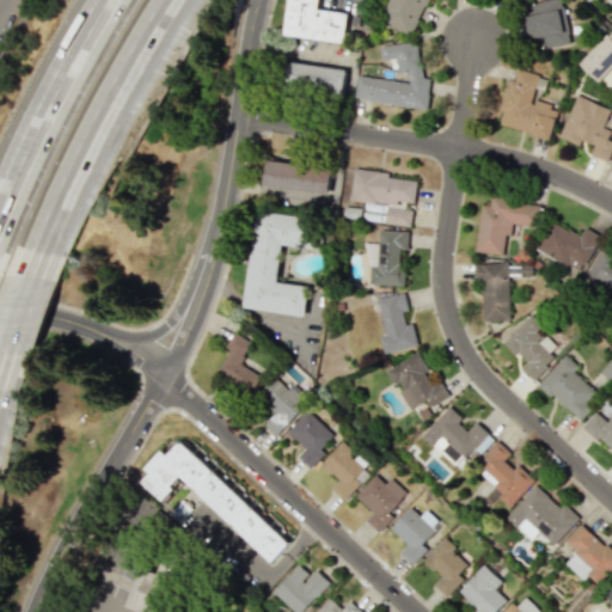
[(287,0),(283,36),(344,42),(347,12),(318,10),(318,0),(287,0)]
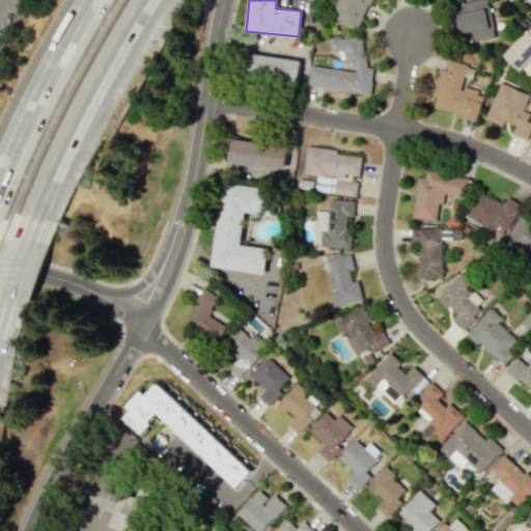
[(336,0),(328,18),(357,31),(370,0),(336,0)]
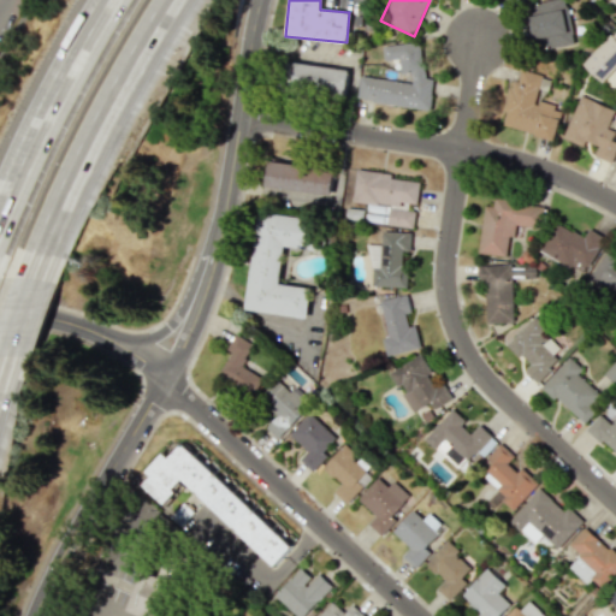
[(566,0),(550,0),(526,5),(535,52),(575,43),(566,0)]
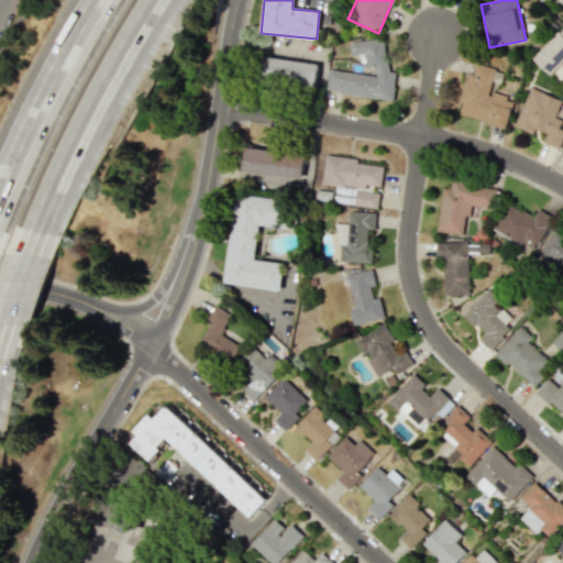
[(532,58),(549,75),(562,59),(562,26),(532,58)]
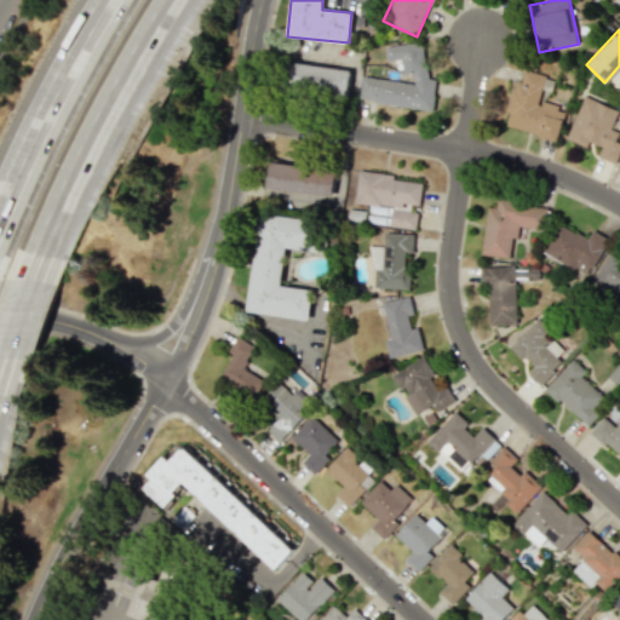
[(361,76),(359,99),(432,110),(436,80),(423,78),(426,47),(386,41),(384,58),(402,62),(401,73),(415,75),(414,84),(361,76)]
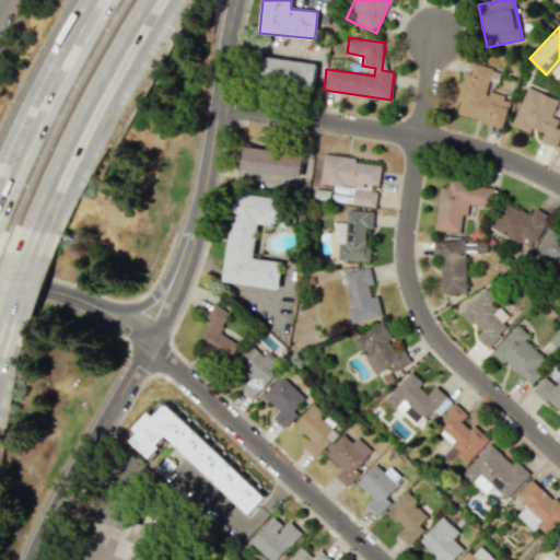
[(314,86),(316,63),(260,57),(258,80),(314,86)]
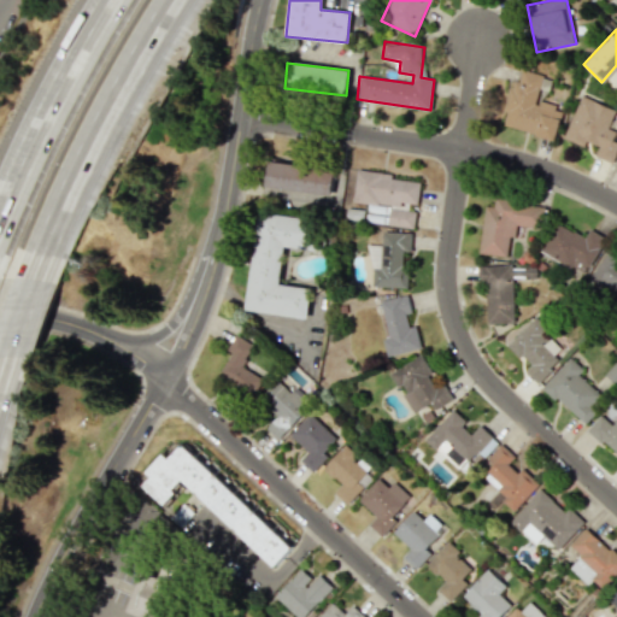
[(556,140),(564,109),(538,101),(544,75),(517,69),(505,112),(507,112),(503,127),(556,140)]
